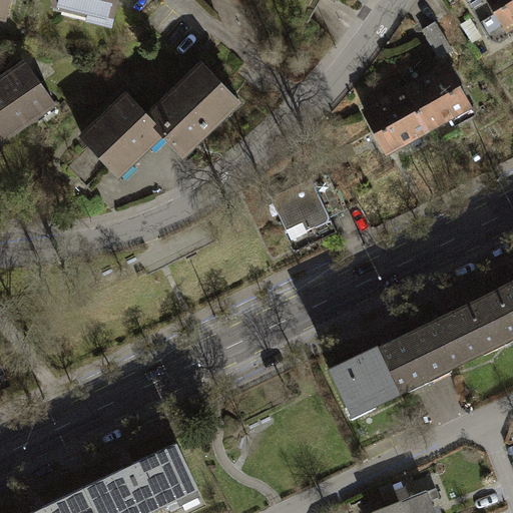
[(10,0),(0,0),(0,18),(6,20),(10,0)]
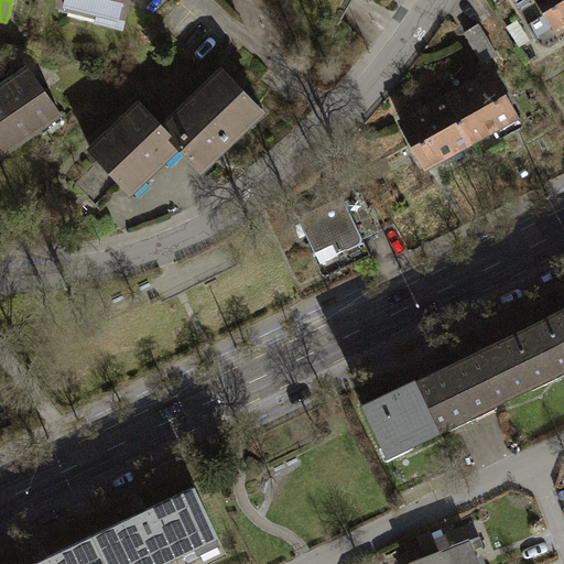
[(129,0),(60,0),(60,4),(99,14),(97,22),(122,29),(129,0)]
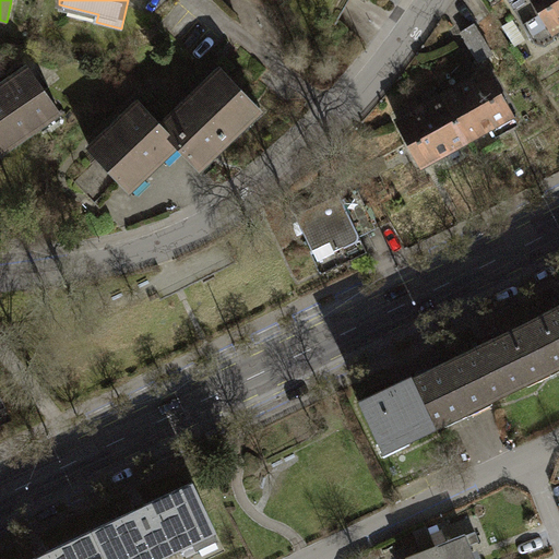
[(558,27),(558,0),(508,0),(535,43),(546,45),(555,39),(557,31),(556,30),(558,27)]
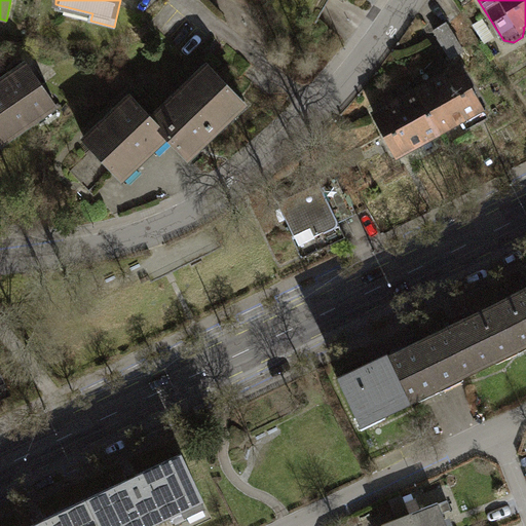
[(483,22),(475,27),(487,48),(495,43),(483,22)]
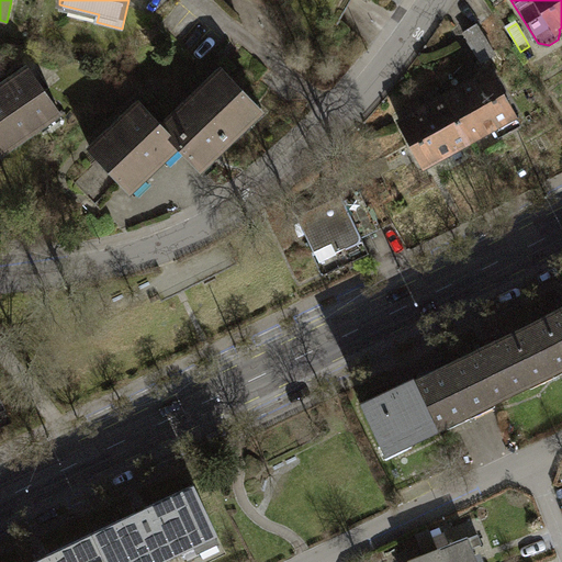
[(495,54),(479,27),(465,35),(482,62),(495,54)]
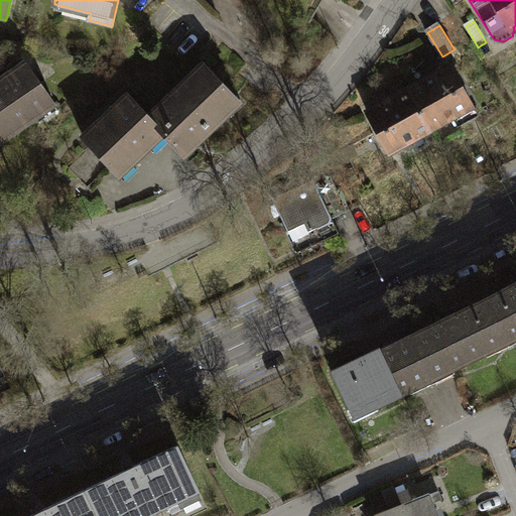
[(0,140),(54,103),(27,61),(0,80),(0,140)]
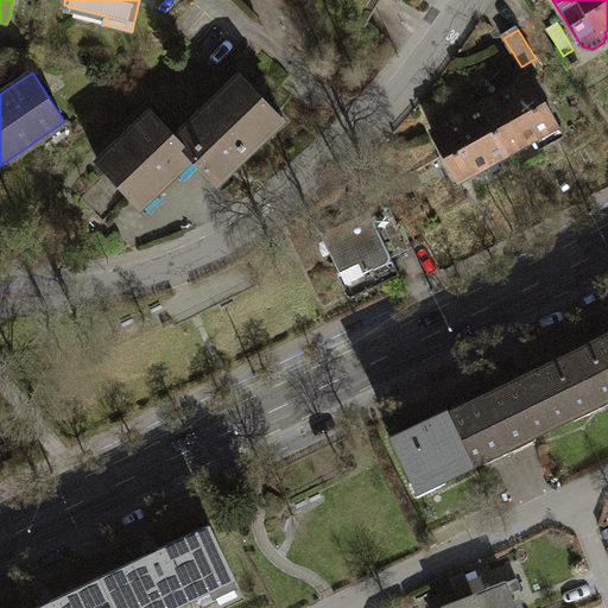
[(241,75),(176,137),(194,154),(219,181),(284,120),(241,75)]
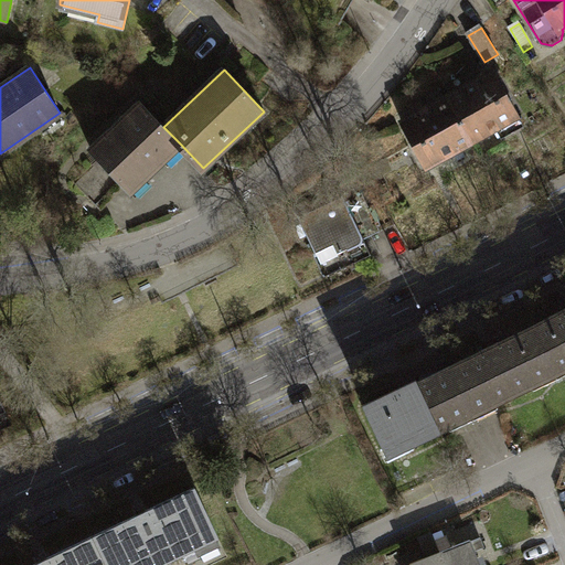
[(523,125),(494,73),(448,98),(471,141),(498,127),(502,136),(523,125)]
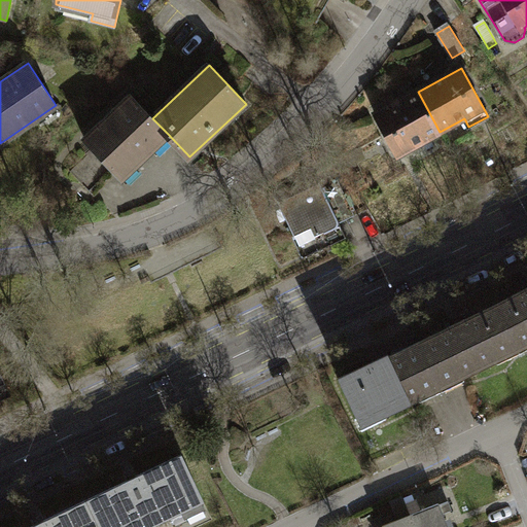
[(440,132),(418,92),(376,114),(397,153),(440,132)]
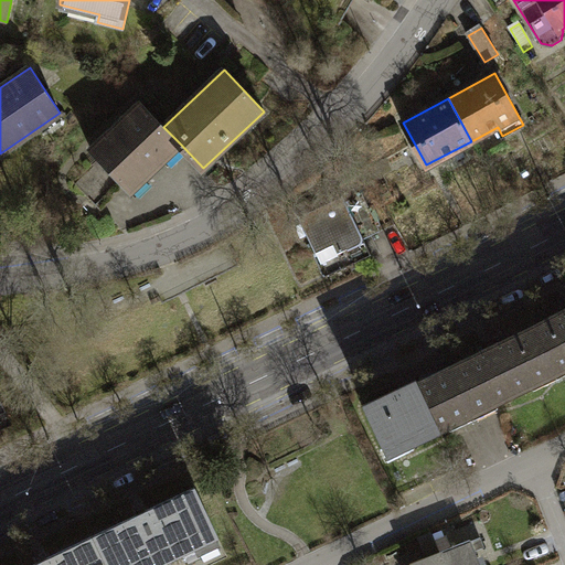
[(163,127),(142,104),(93,150),(103,160),(124,183),(130,190),(180,144),(163,127)]
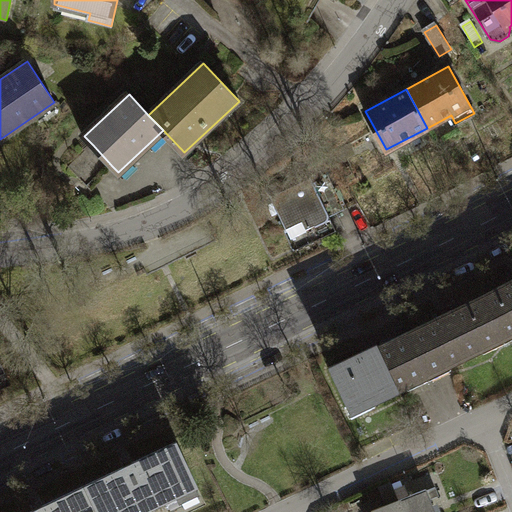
[(112,166),(93,145),(70,167),(89,188),(112,166)]
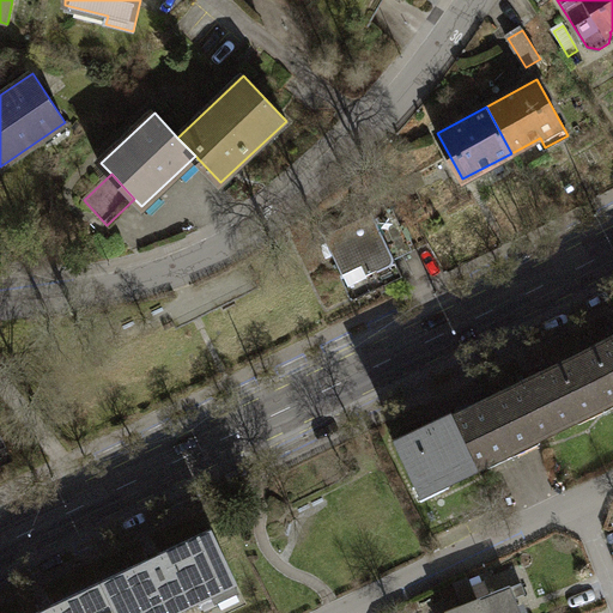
[(323,232),(351,292),(400,269),(396,259),(430,244),(413,214),(399,220),(390,202),(323,232)]
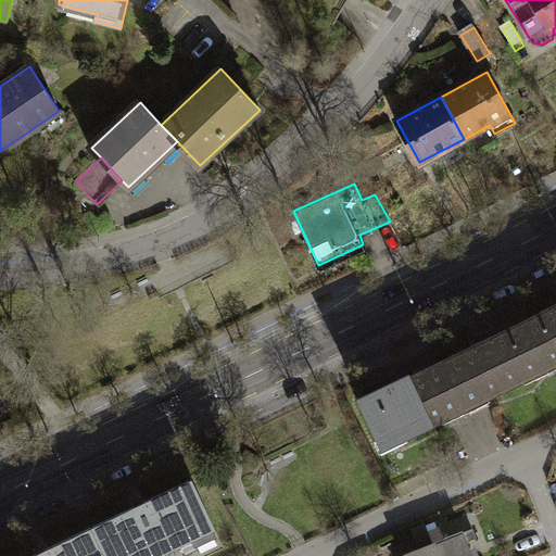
[(555,305),(525,323),(546,364),(555,358),(555,305)]
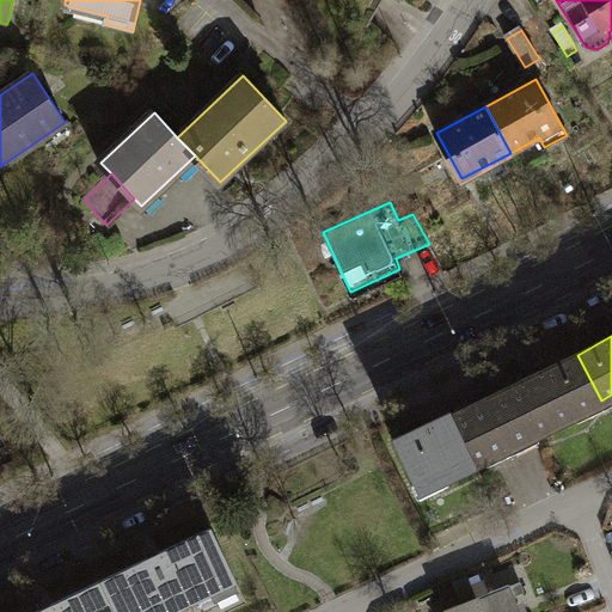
[(525,380),(489,398),(512,445),(601,401),(577,355),(540,373),(540,371),(525,379),(525,380)]
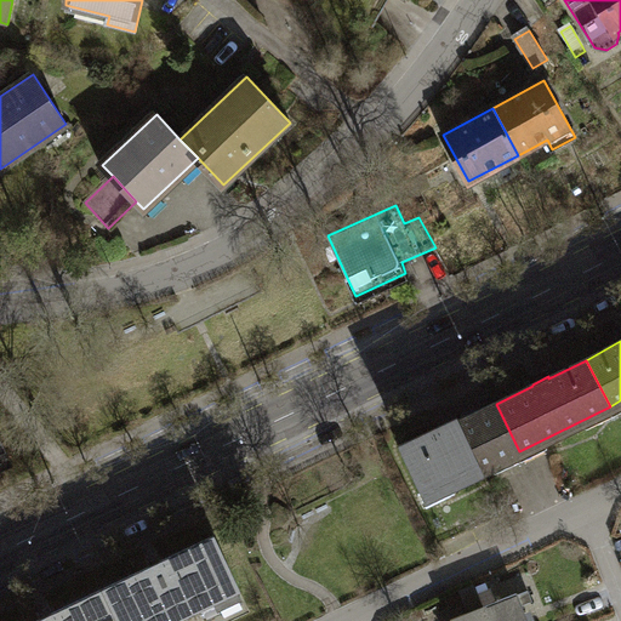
[(457,420),(404,445),(428,495),(519,451),(496,404),(457,422),(457,420)]
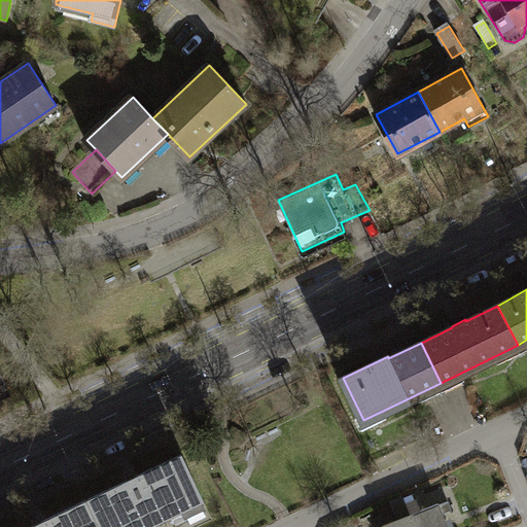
[(139,526),(203,497),(182,454),(88,499),(101,526),(139,526)]
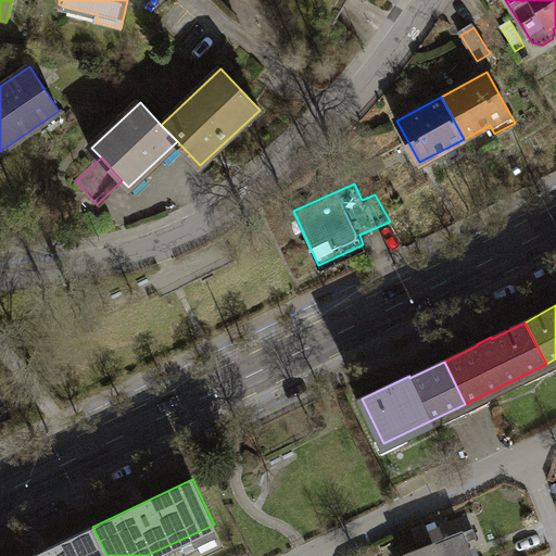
[(412,529),(420,548),(432,544),(424,523),(412,529)]
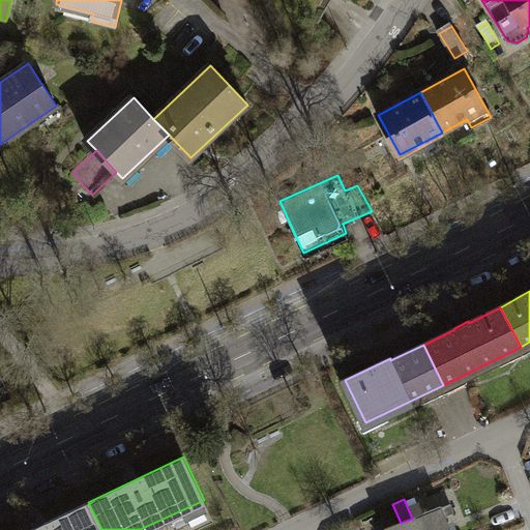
[(101,529),(88,502),(30,529),(101,529)]
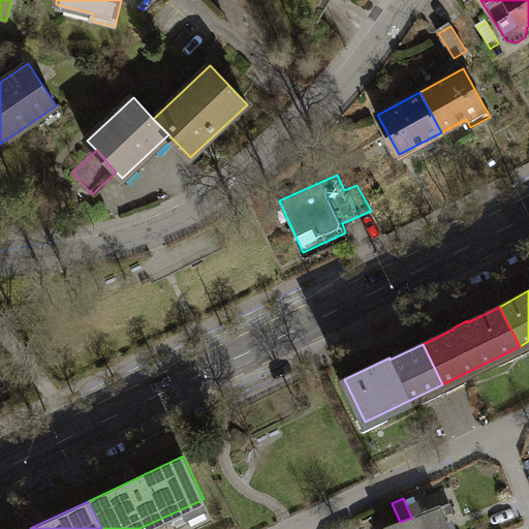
[(412,517),(416,528),(449,528),(440,506),(412,517)]
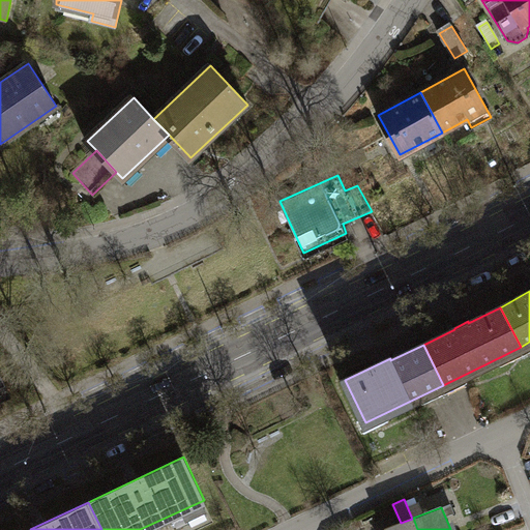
[(385,529),(417,529),(413,518),(412,519),(401,523),(385,529)]
